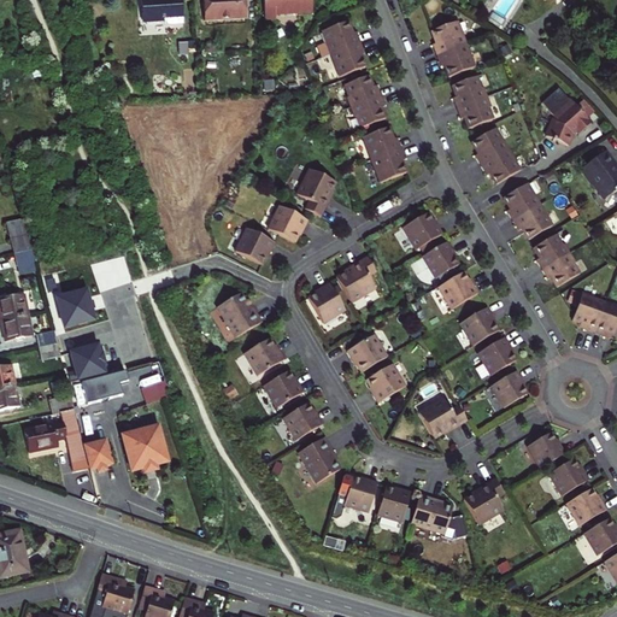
[(183,24),(181,0),(140,0),(142,21),(145,23),(164,22),(168,24),(183,24)]
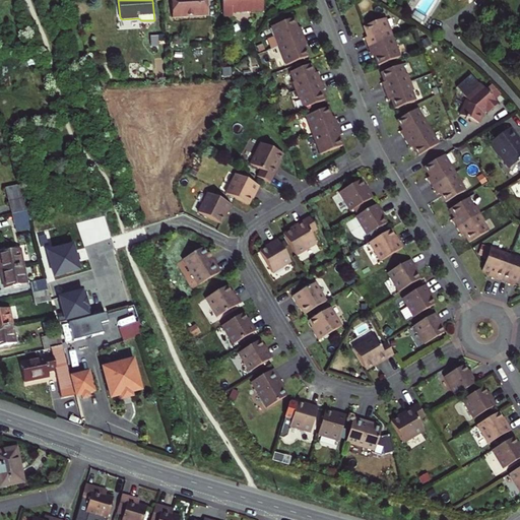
[(171,0),(172,18),(207,16),(206,0),(171,0)]
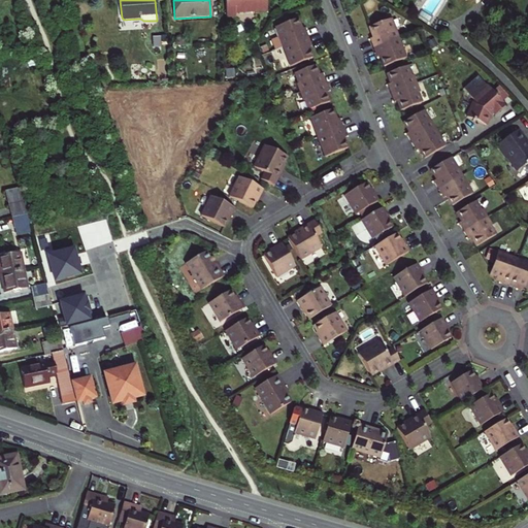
[(225,0),(227,18),(235,17),(235,12),(266,10),(265,0),(225,0)]
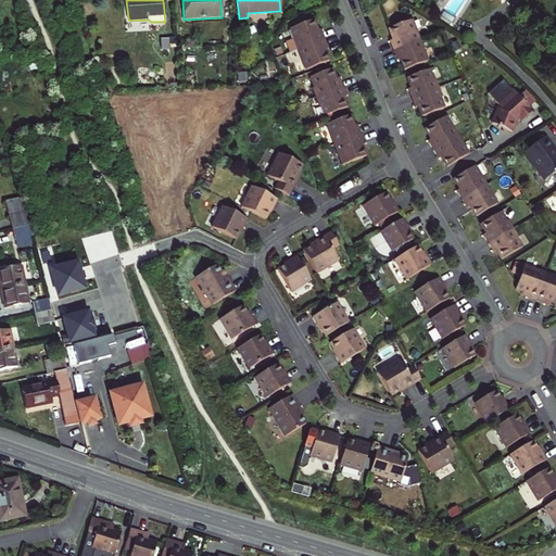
[(316,25),(314,20),(290,29),(298,50),(325,39),(320,29),(318,30),(316,25)]
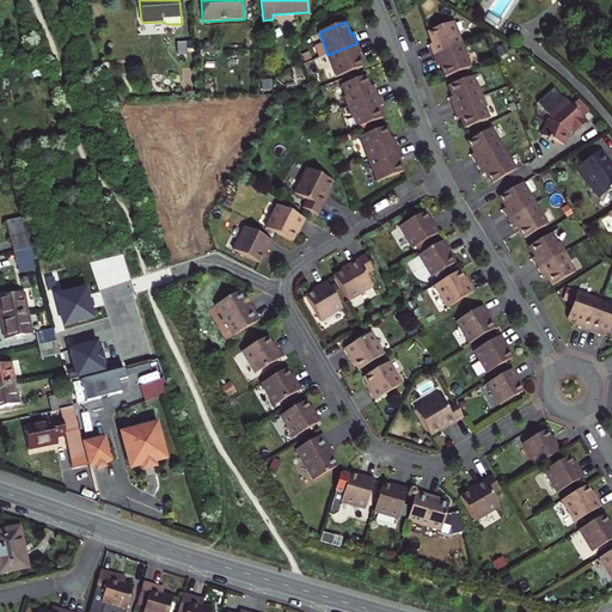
[(433,56),(461,44),(453,22),(427,32),(430,41),(432,44),(428,46),(433,56)]
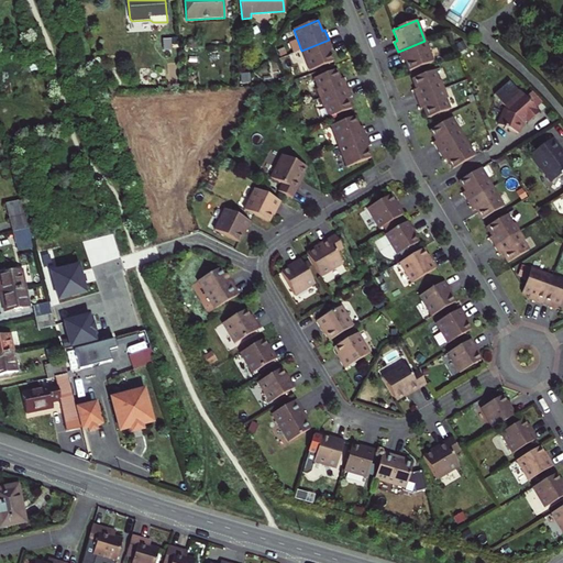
[(329,40),(301,51),(310,72),(333,62),(332,57),(330,52),(332,50),(329,40)]
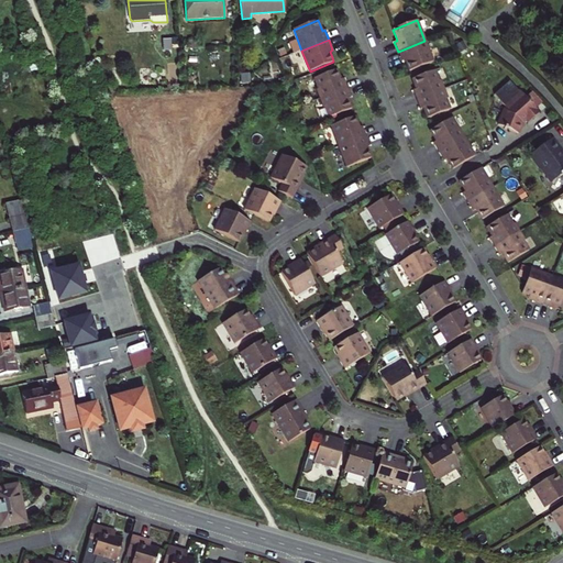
[(172,41),(162,42),(163,53),(172,53),(172,41)]
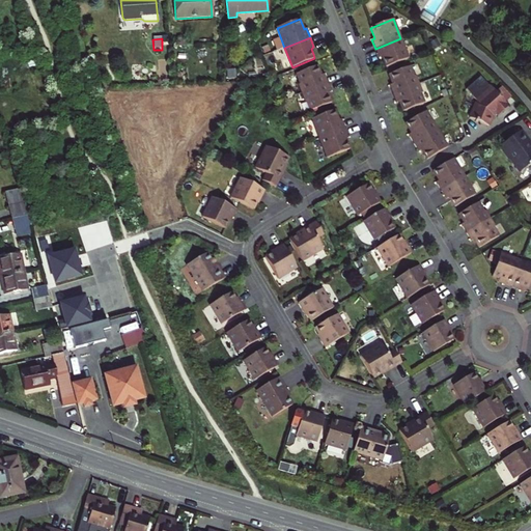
[(189,38),(177,39),(177,49),(189,48),(189,38)]
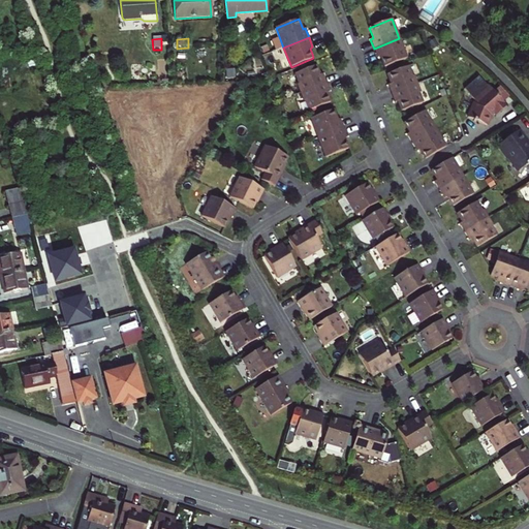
[(384,67),(407,58),(399,38),(374,49),(377,58),(380,57),(382,62),(384,67)]
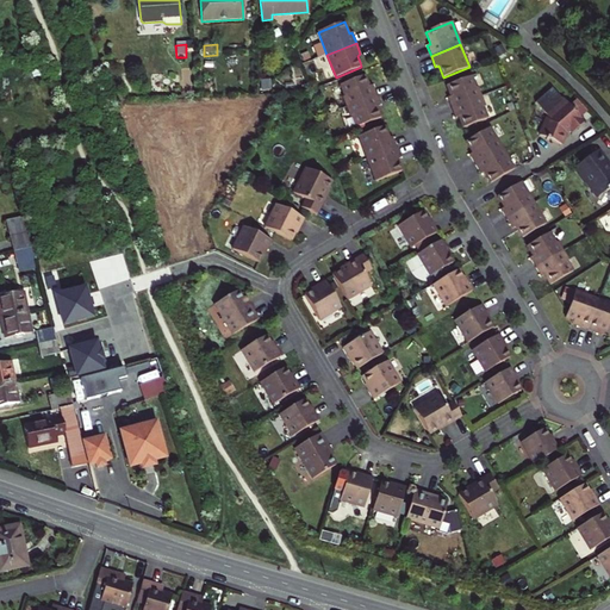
[(367,82),(365,75),(341,85),(344,97),(342,98),(347,107),(377,95),(372,85),(369,87),(367,82)]
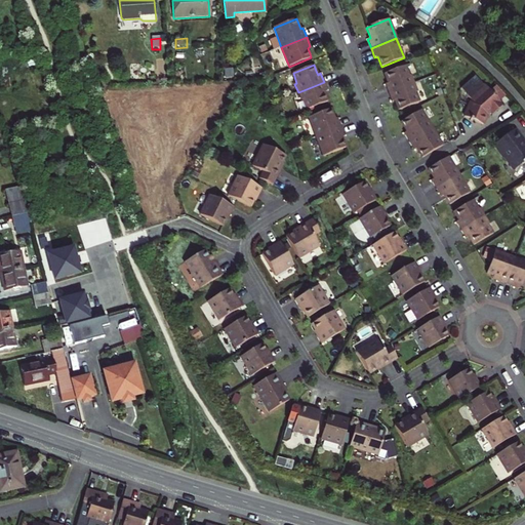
[(389,93),(414,83),(411,75),(409,75),(405,66),(385,74),(387,79),(388,83),(385,84),(389,93)]
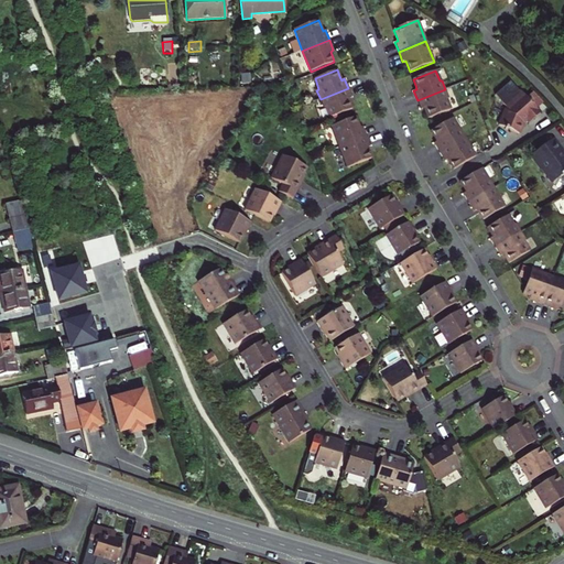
[(250,75),(241,75),(242,85),(251,84),(250,75)]
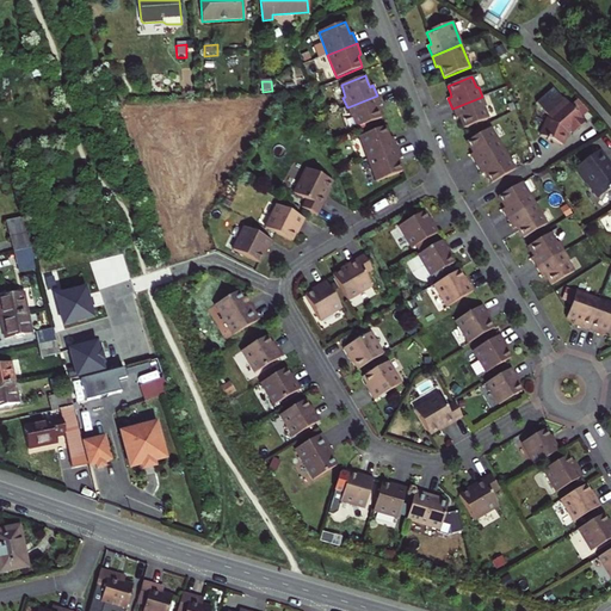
[(573,136),(586,123),(573,109),(565,100),(563,102),(554,88),(536,103),(548,118),(547,119),(544,127),(539,137),(550,142),(549,143),(551,143),(551,142),(556,144),(563,148),(568,139),(567,137),(571,134),(573,136)]
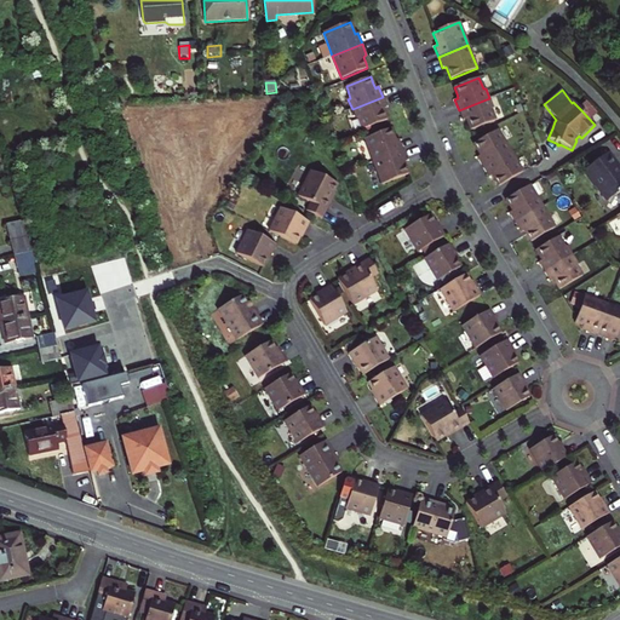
[(383,97),(352,109),(356,119),(359,119),(362,130),(388,120),(385,114),(383,109),(386,108),(383,97)]
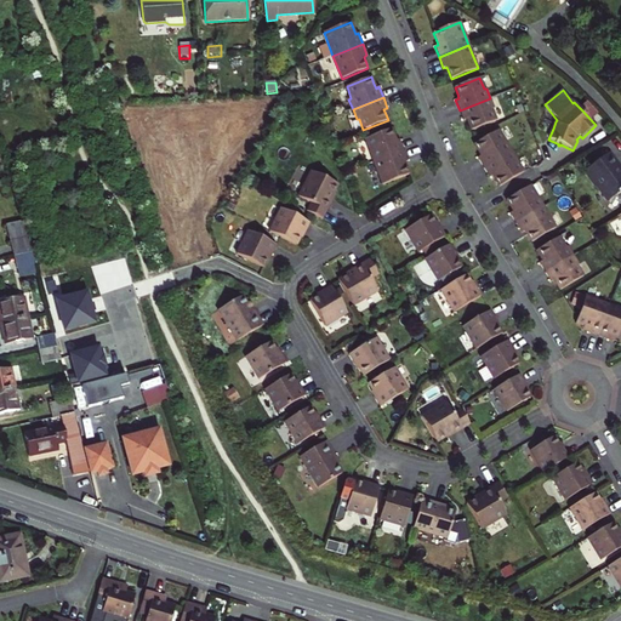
[(471,131),(496,121),(491,109),(494,109),(490,98),(460,110),(463,121),(467,120),(469,125),(471,131)]
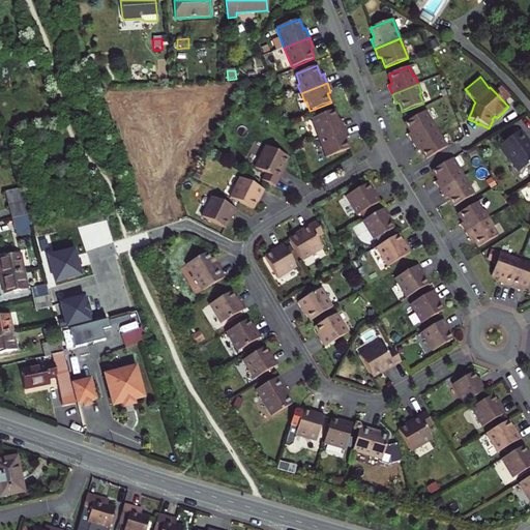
[(319,139),(345,128),(341,119),(337,120),(336,117),(333,110),(312,119),(319,139)]
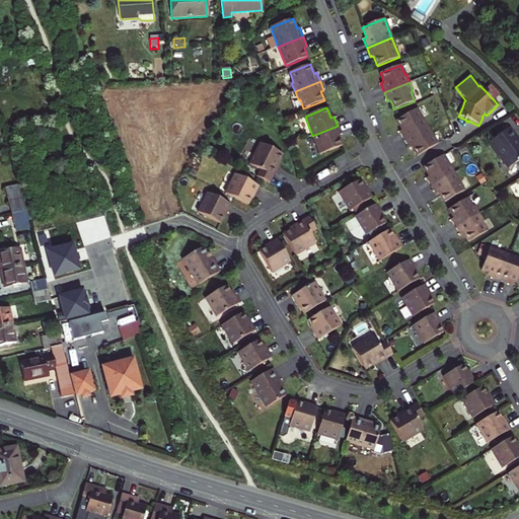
[(404,140),(427,127),(417,108),(396,121),(399,126),(401,130),(399,132),(404,140)]
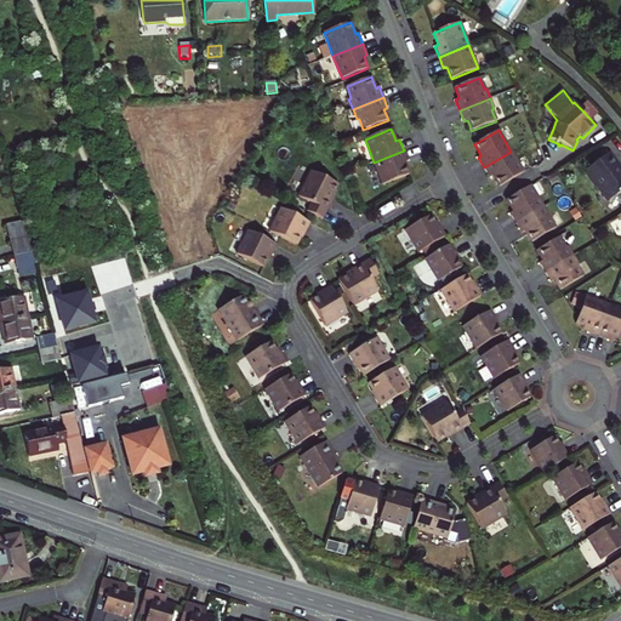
[(404,151),(374,163),(382,186),(409,175),(406,167),(404,163),(408,161),(404,151)]
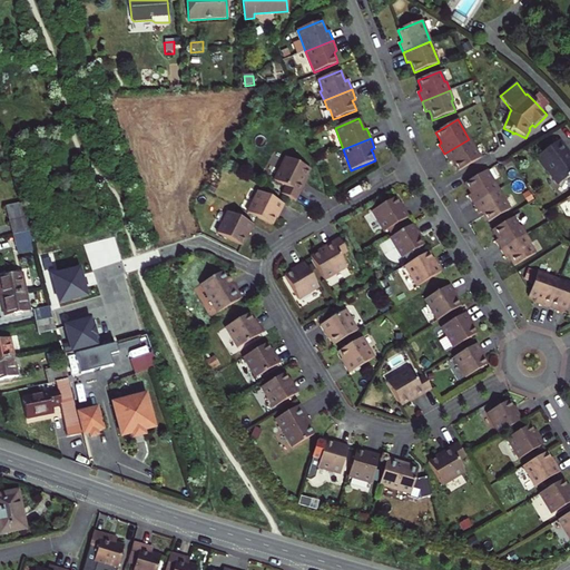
[(459,172),(481,158),(469,139),(444,154),(450,163),(452,161),(455,167),(459,172)]
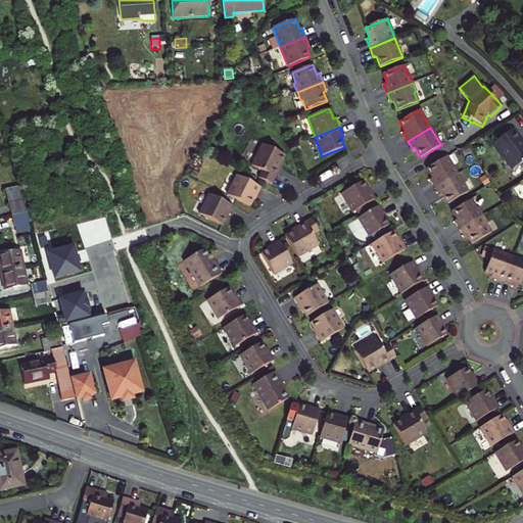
[(522,140),(513,129),(492,144),(504,158),(505,157),(513,169),(522,161),(522,144),(522,143),(520,141),(522,140)]
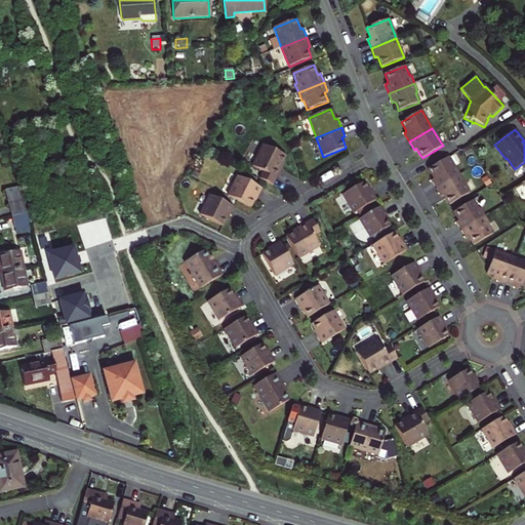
[(263,171),(259,178),(273,186),(280,172),(281,170),(279,169),(285,156),(264,146),(252,167),(263,171)]
